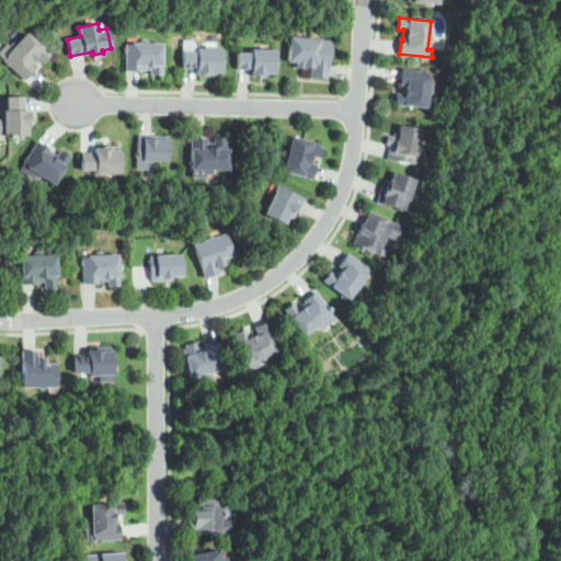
[(24,80),(0,56),(0,50),(7,44),(9,45),(12,42),(16,42),(26,32),(50,55),(43,64),(37,58),(32,65),(35,68),(24,80)]
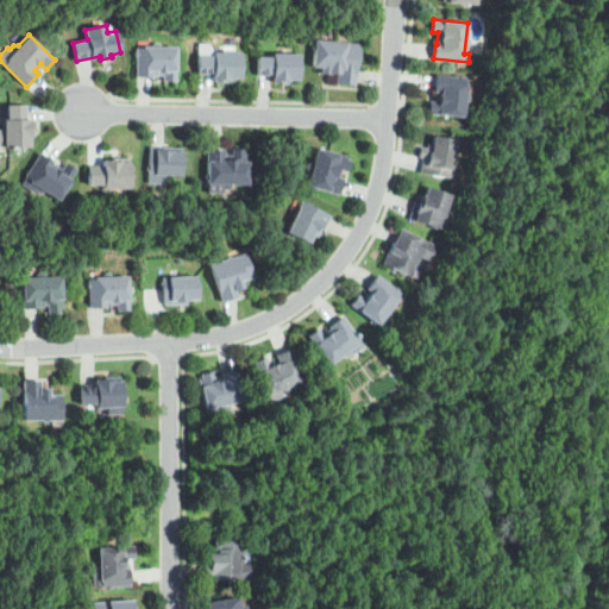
[(356,86),(337,85),(337,75),(320,73),(320,68),(313,67),(315,39),(359,44),(356,86)]
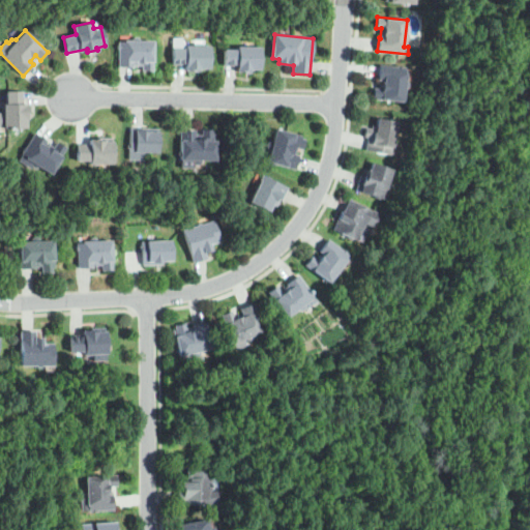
[(142,71),(142,65),(133,65),(133,67),(118,67),(118,41),(124,41),(124,40),(152,40),(152,71),(142,71)]
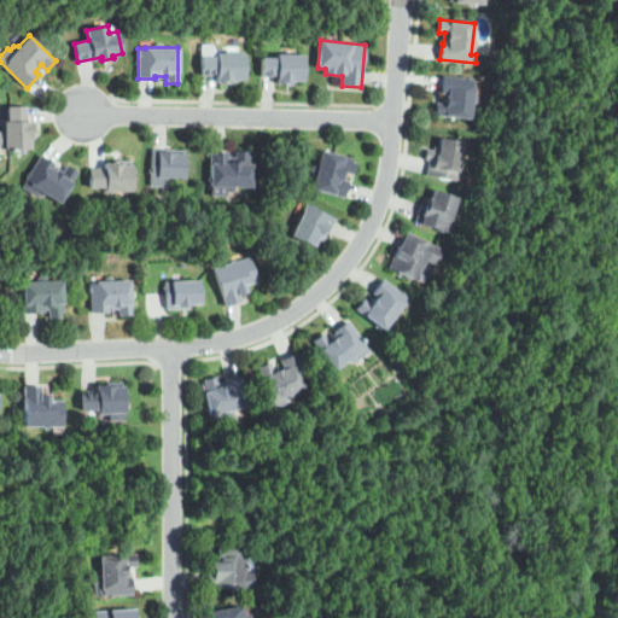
[(233,85),(226,83),(226,81),(216,81),(216,76),(200,76),(200,57),(216,57),(216,53),(244,54),(244,80),(234,80),(233,85)]
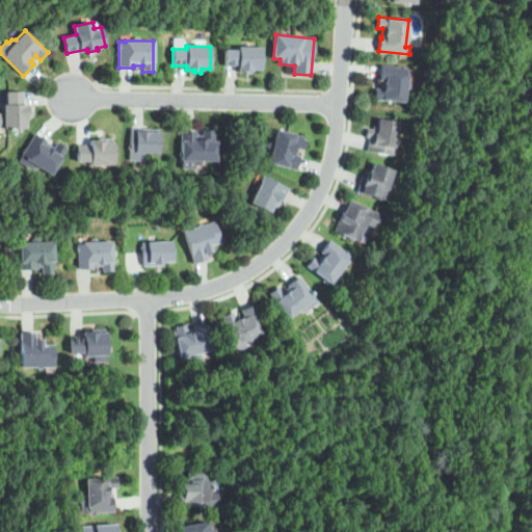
[(251,75),(245,74),(245,72),(237,72),(237,67),(224,67),(225,50),(238,50),(238,47),(261,48),(260,70),(251,70),(251,75)]
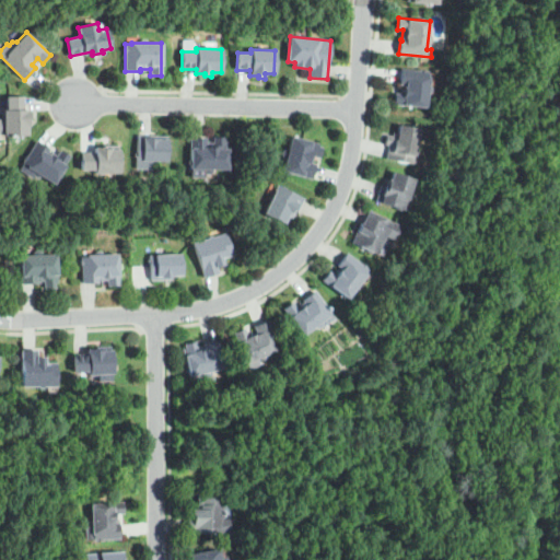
[(424,108),(394,104),(395,93),(403,94),(404,84),(399,84),(401,68),(428,71),(427,78),(429,78),(424,108)]
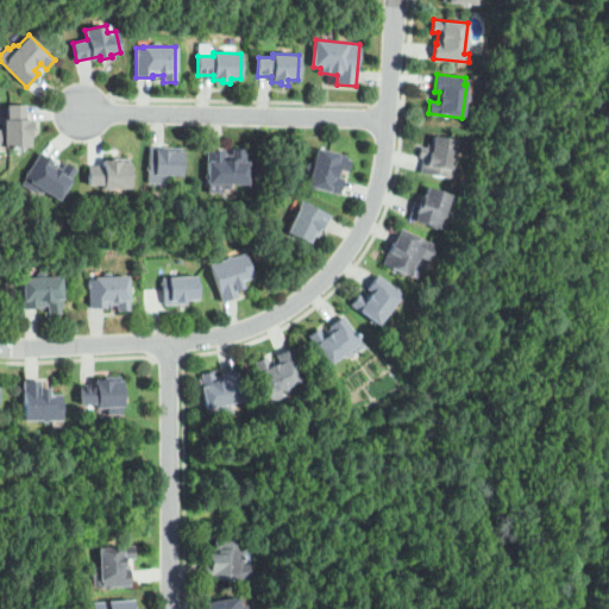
[(5,148),(5,132),(2,129),(1,123),(4,120),(8,120),(8,105),(25,105),(25,119),(32,119),(32,126),(30,126),(30,148),(5,148)]
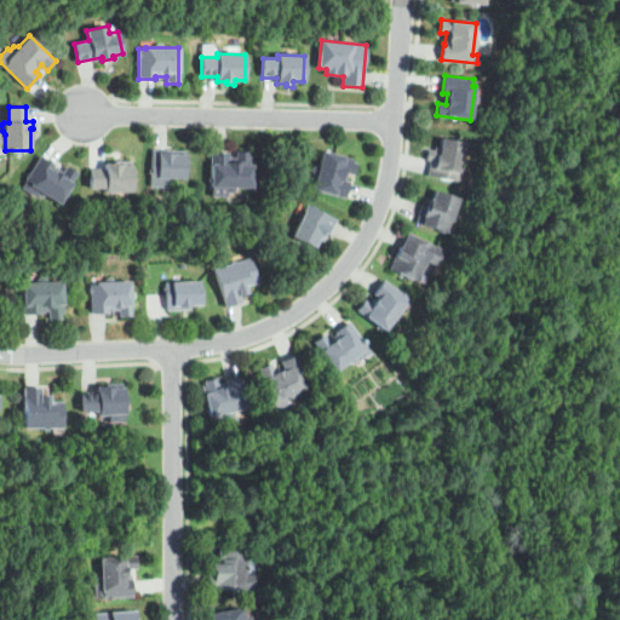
[(457,182),(428,176),(431,160),(426,160),(428,149),(435,151),(436,147),(441,148),(442,139),(464,143),(457,182)]
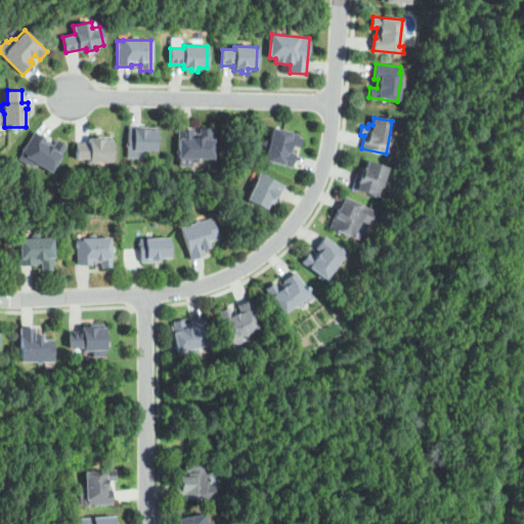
[(157,151),(128,150),(128,127),(157,127),(157,151)]
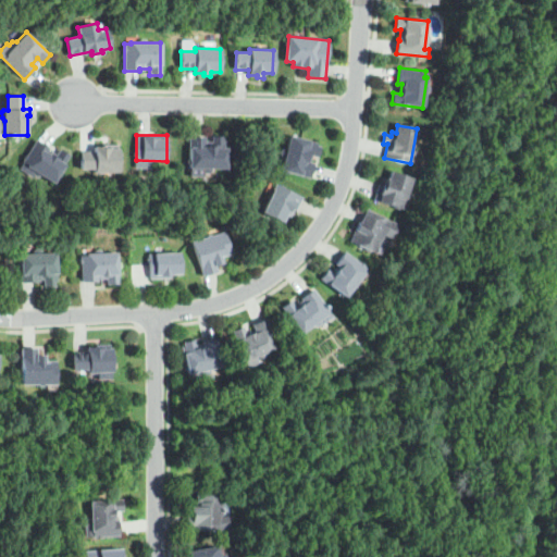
[(310,178),(281,170),(285,158),(282,157),(279,153),(280,151),(283,148),(286,149),(291,135),(317,143),(316,145),(320,146),(317,157),(311,156),(308,162),(314,164),(310,178)]
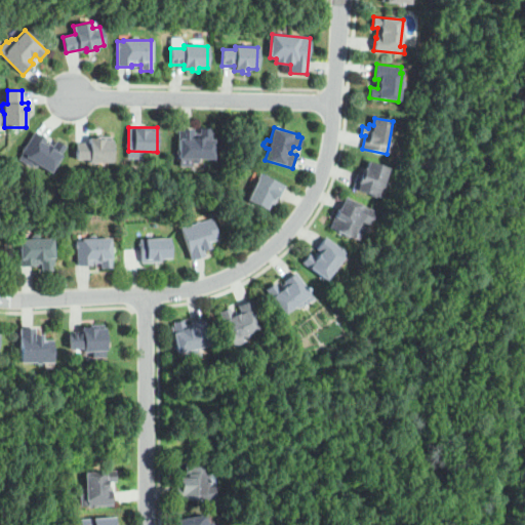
[(197,163),(193,163),(191,160),(191,157),(177,157),(179,129),(194,129),(194,133),(199,133),(200,128),(211,128),(210,132),(214,132),(213,159),(199,159),(199,161),(197,163)]
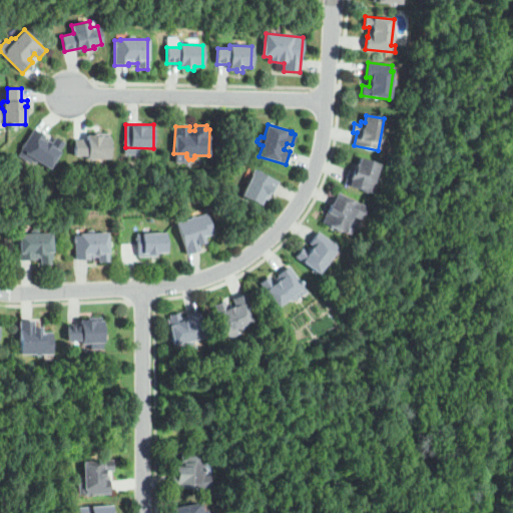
[(49,169),(37,161),(33,162),(30,160),(29,162),(17,155),(33,129),(46,136),(44,139),(51,144),(55,137),(64,143),(49,169)]
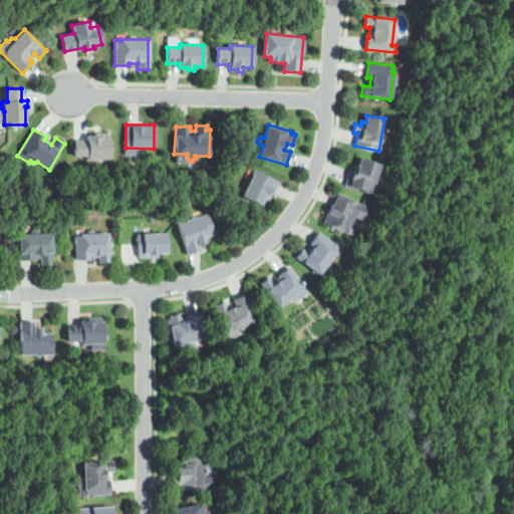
[(93,161),(89,161),(87,159),(87,156),(74,156),(75,140),(87,140),(87,136),(95,137),(95,134),(110,135),(109,159),(95,159),(93,161)]
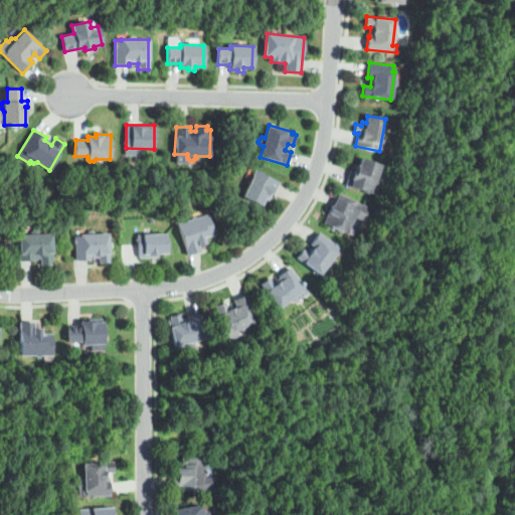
[(373,192),(346,185),(350,169),(356,171),(357,165),(359,166),(361,159),(381,164),(373,192)]
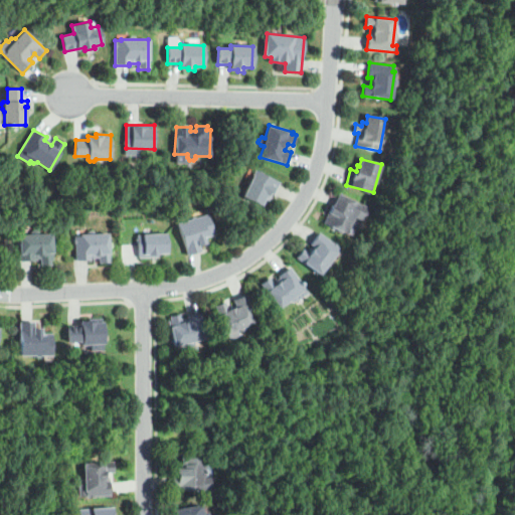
[(262,205),(242,195),(254,170),(280,183),(274,196),(271,194),(268,200),(265,198),(262,205)]
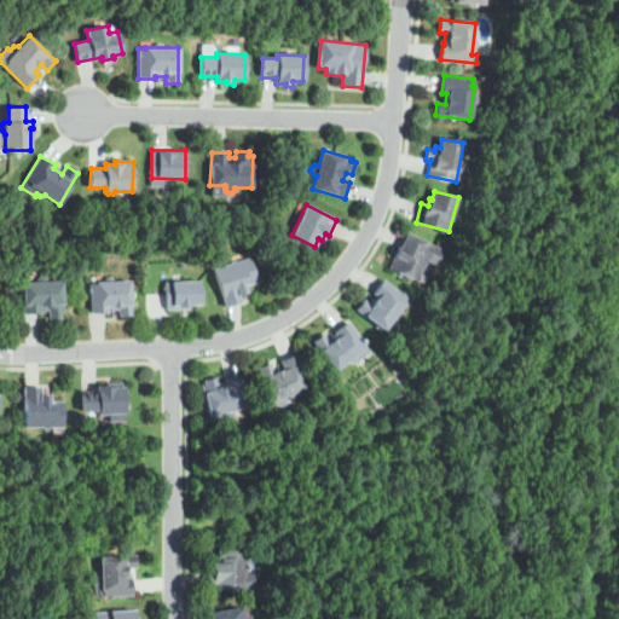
[(418,281),(391,268),(405,233),(443,249),(435,265),(426,261),(418,281)]
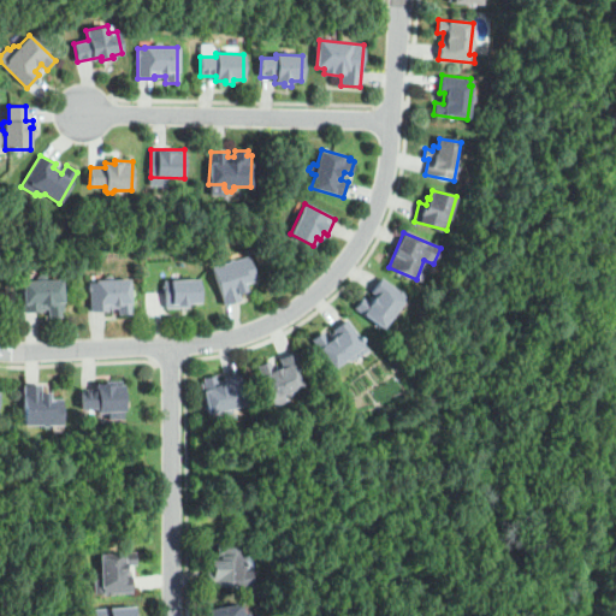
[(224,306),(212,267),(248,256),(256,282),(246,285),(247,291),(238,294),(241,301),(224,306)]
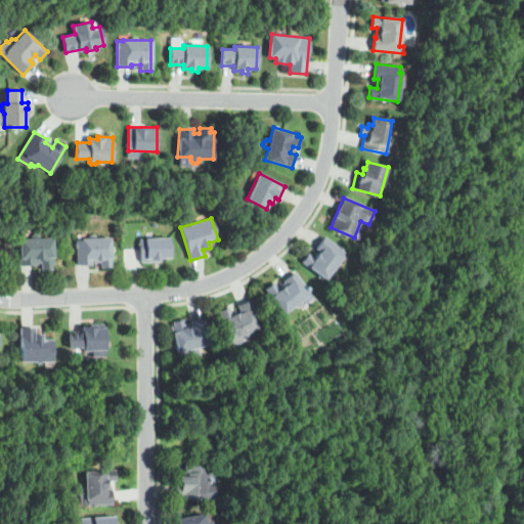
[(41,270),(41,264),(35,264),(35,266),(20,266),(19,239),(32,238),(32,236),(34,233),(37,234),(39,235),(39,238),(53,237),(54,265),(51,265),(51,269),(41,270)]
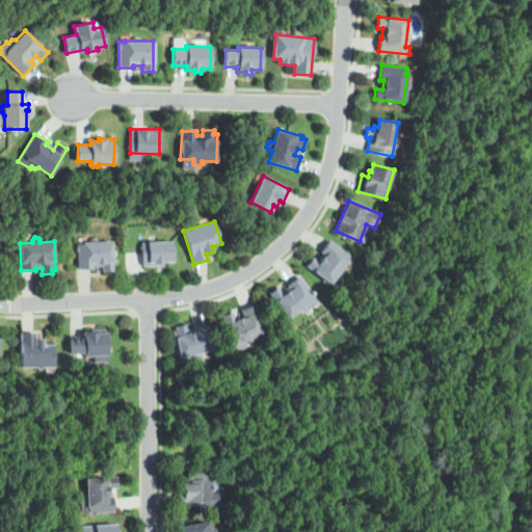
[(143,267),(142,242),(171,240),(173,262),(163,262),(163,266),(143,267)]
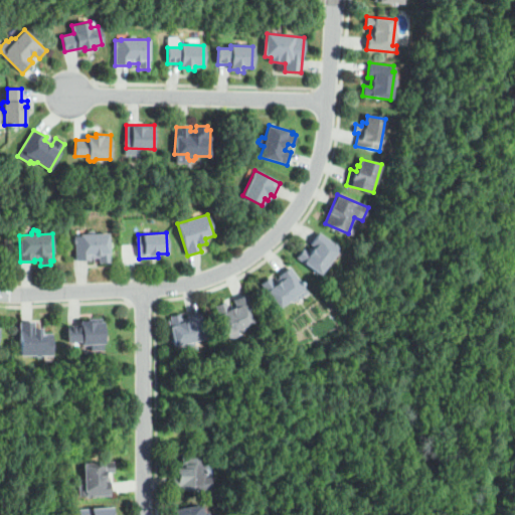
[(100,263),(99,259),(90,259),(90,262),(75,262),(74,236),(79,236),(79,234),(109,233),(110,263),(100,263)]
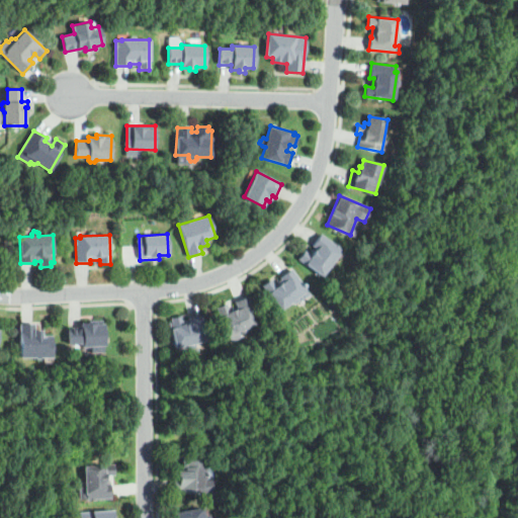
[(322,276),(298,259),(305,251),(311,256),(316,249),(312,245),(320,235),(341,250),(322,276)]
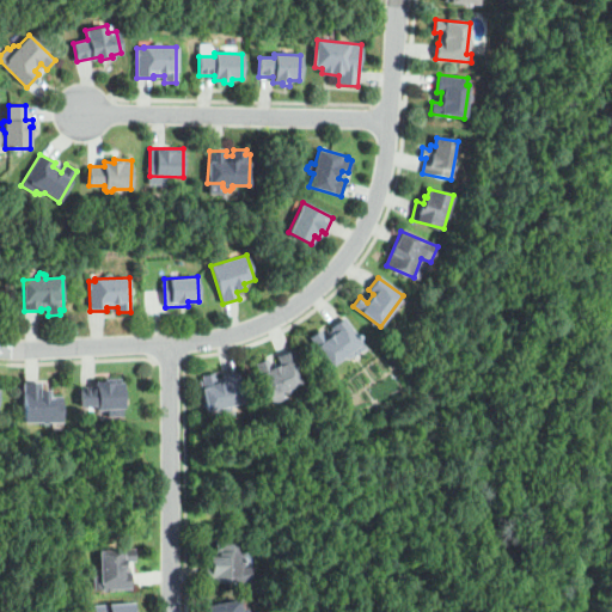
[(330,367),(310,337),(319,330),(324,336),(332,330),(331,328),(344,318),(366,349),(353,357),(352,355),(348,359),(343,359),(330,367)]
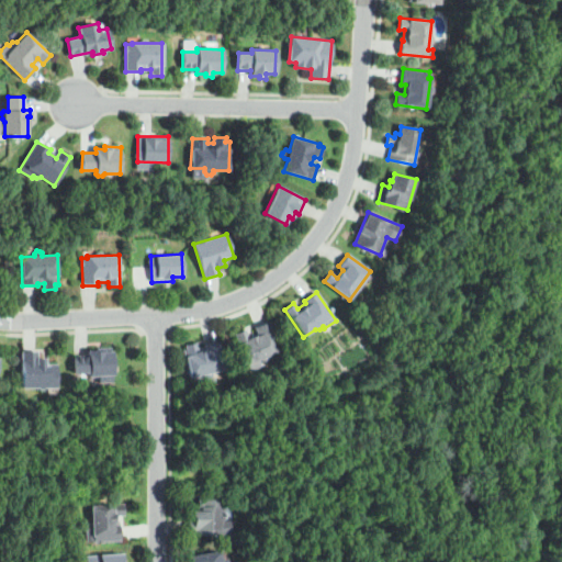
[(250,371),(235,334),(245,329),(249,338),(258,335),(256,327),(270,321),(281,349),(269,355),(269,357),(268,360),(265,362),(261,360),(260,358),(256,360),(259,367),(250,371)]
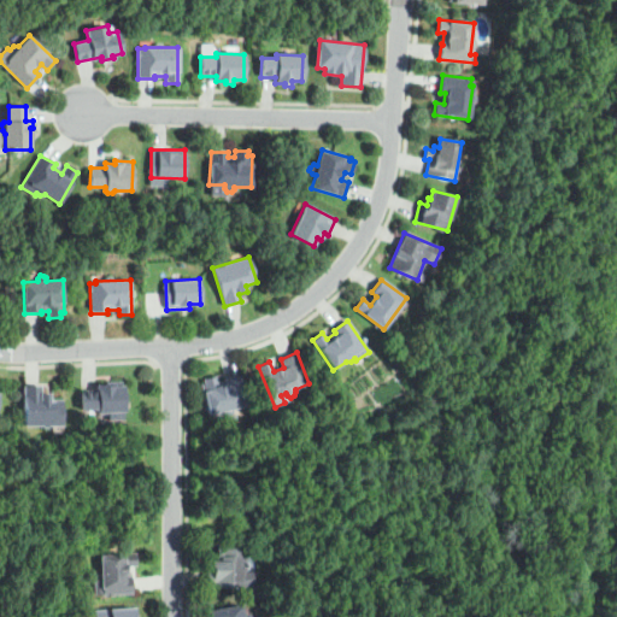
[(227,416),(223,415),(223,411),(207,413),(203,383),(205,383),(204,378),(216,376),(217,385),(224,383),(224,378),(241,376),(246,406),(233,409),(234,411),(231,416),(227,416)]
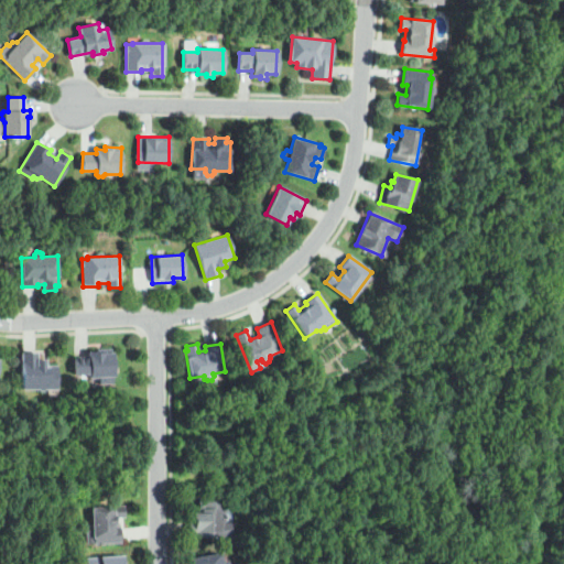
[(97,378),(91,378),(89,376),(89,373),(75,373),(75,358),(89,358),(88,353),(97,353),(97,349),(112,349),(114,376),(99,377),(97,378)]
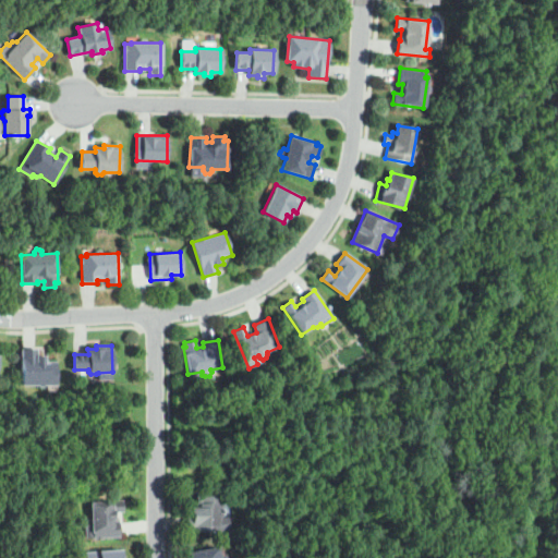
[(22,385),(22,349),(37,349),(37,355),(46,355),(46,361),(56,361),(56,385),(22,385)]
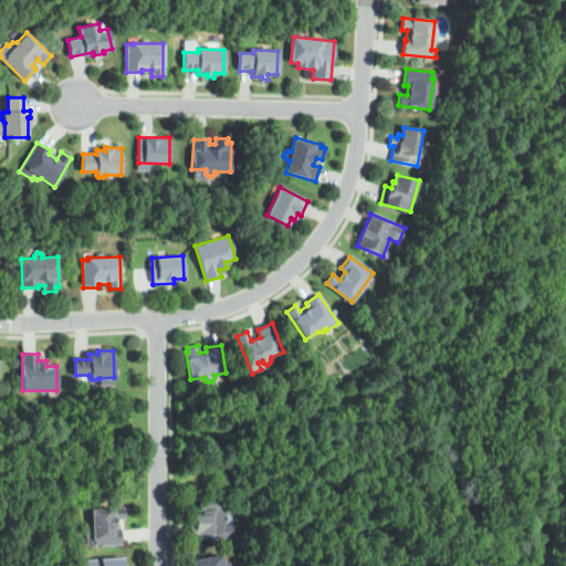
[(231,540),(189,538),(189,523),(192,523),(194,515),(198,515),(198,502),(224,503),(224,524),(231,524),(231,540)]
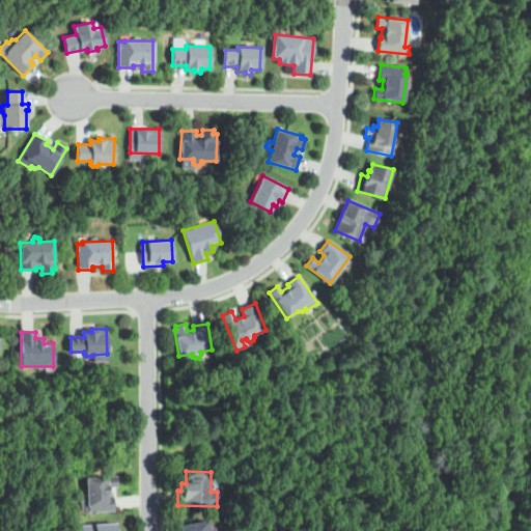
[(88,513),(88,511),(81,511),(80,499),(86,499),(85,478),(116,476),(116,487),(109,487),(110,497),(113,496),(114,511),(88,513)]
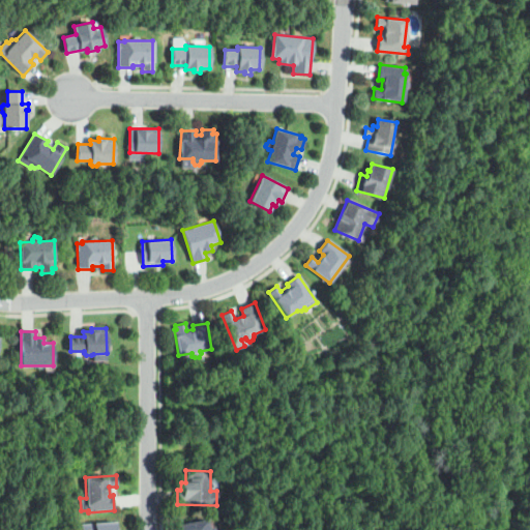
[(178,529),(178,525),(206,520),(208,528),(213,527),(213,529),(178,529)]
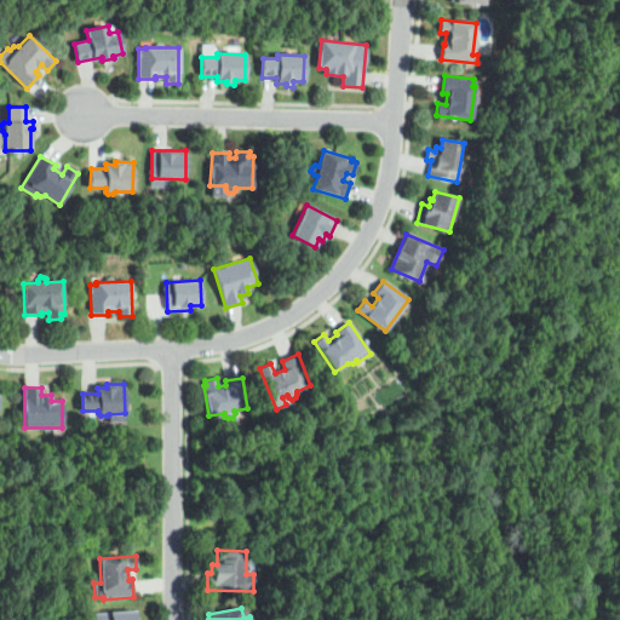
[(93,612),(93,619),(136,619),(136,609),(93,612)]
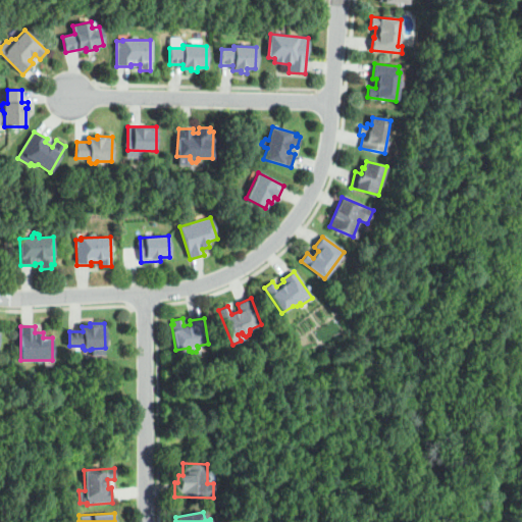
All buildings are outlined.
